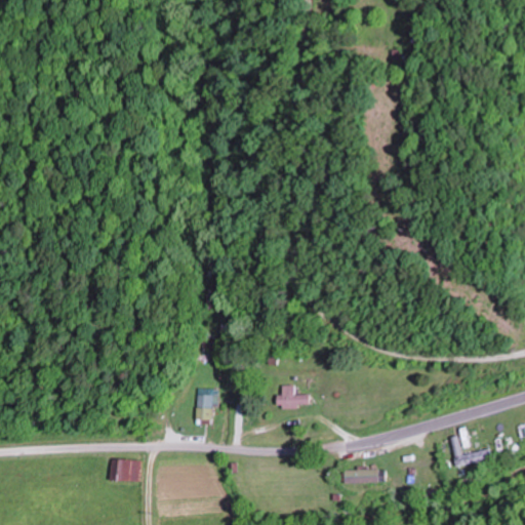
[(213,340),(200,341),(200,350),(213,349),(213,340)]
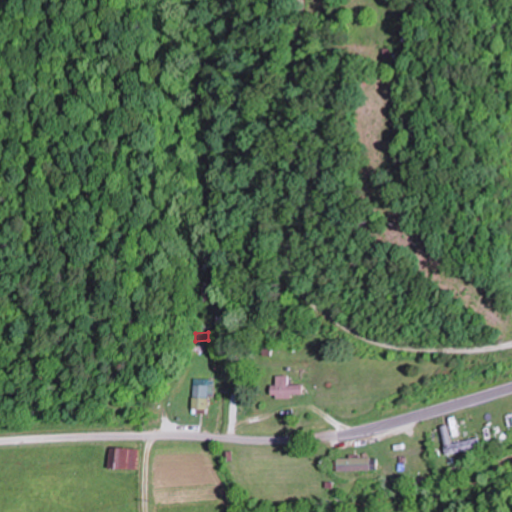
[(288,385),(288,376),(276,376),(276,386),(271,386),(271,397),(303,397),(303,385),(288,385)]
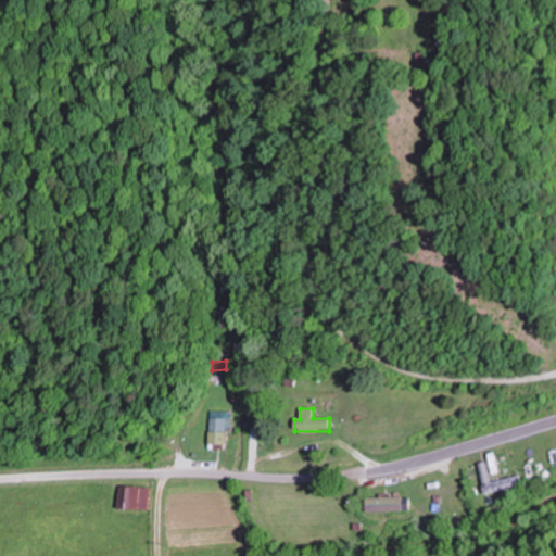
[(225,414),(207,414),(207,447),(225,447),(225,414)]
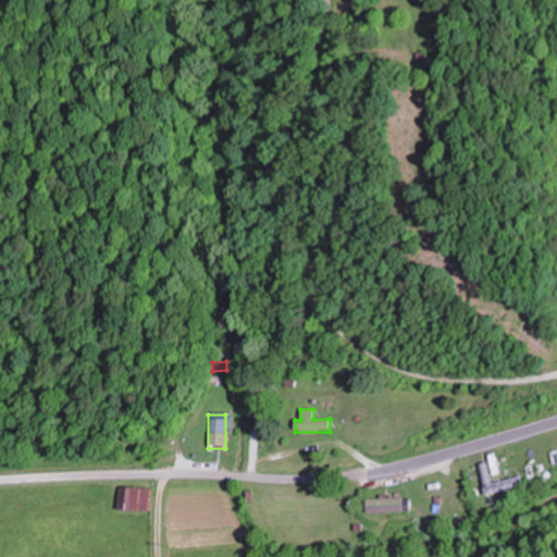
[(522,484),(521,475),(482,484),(484,493),(522,484)]
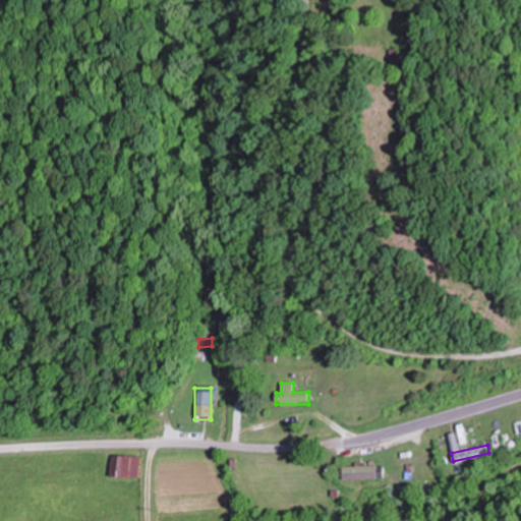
[(110,476),(138,476),(138,456),(110,456),(110,476)]
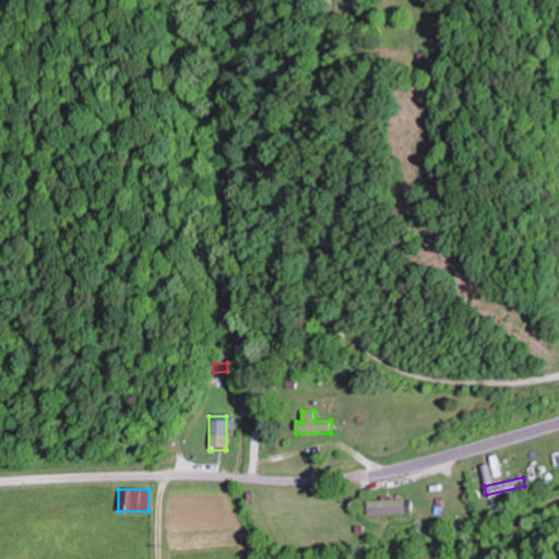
[(413,514),(413,500),(369,500),(369,514),(413,514)]
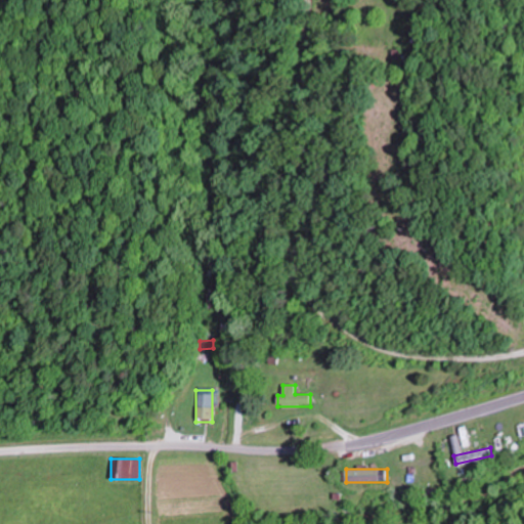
All buildings are outlined.
